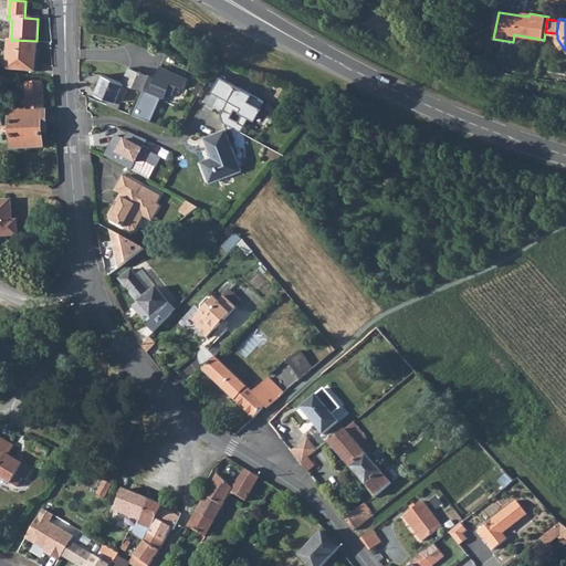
[(10,40),(7,40),(6,70),(34,71),(37,41),(11,40),(10,40)]
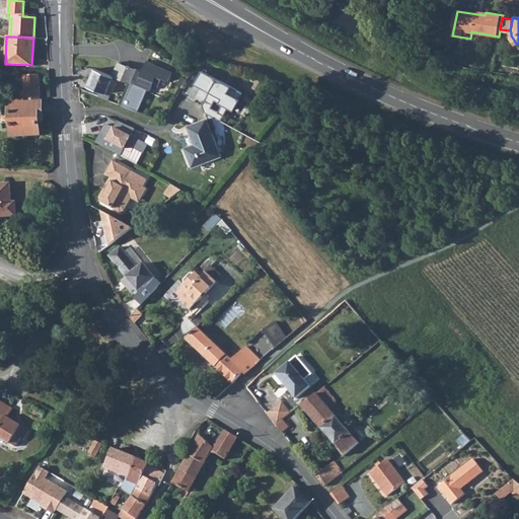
[(136,72),(132,83),(147,90),(152,91),(153,86),(158,87),(164,78),(170,80),(174,71),(146,60),(143,75),(136,72)]
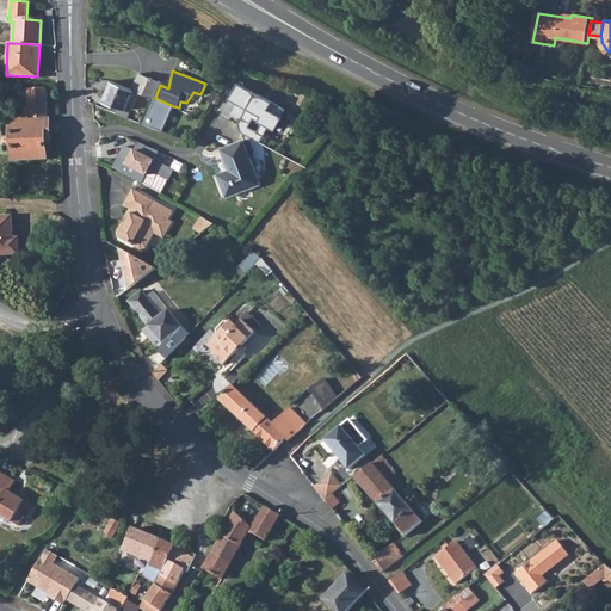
[(141,72),(134,88),(155,98),(160,85),(162,81),(141,72)]
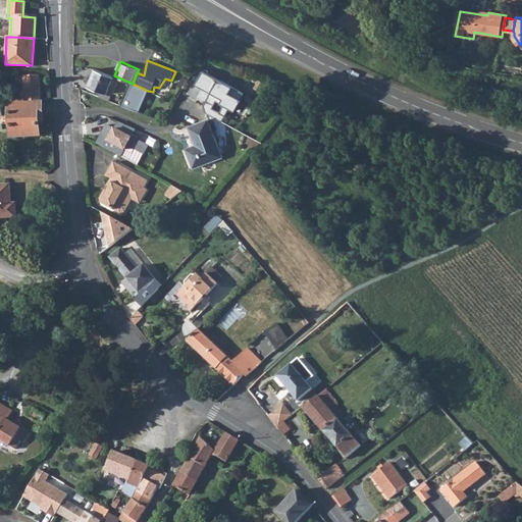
[(114,75),(96,68),(89,87),(101,92),(99,97),(110,101),(112,96),(107,94),(114,75)]
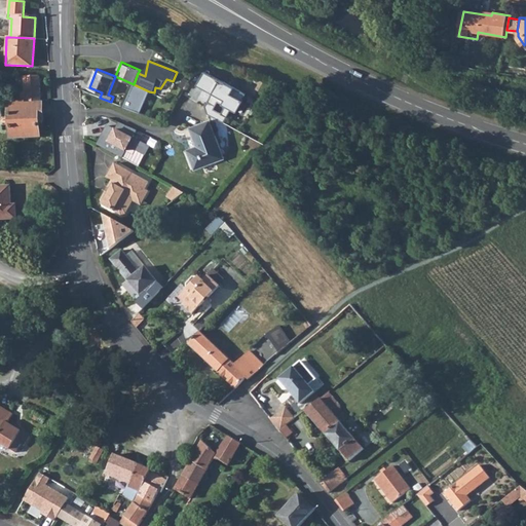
[(9,104),(11,137),(38,136),(37,115),(42,115),(39,76),(24,77),(25,97),(22,97),(22,101),(25,102),(25,105),(23,105),(22,103),(12,104),(9,104)]
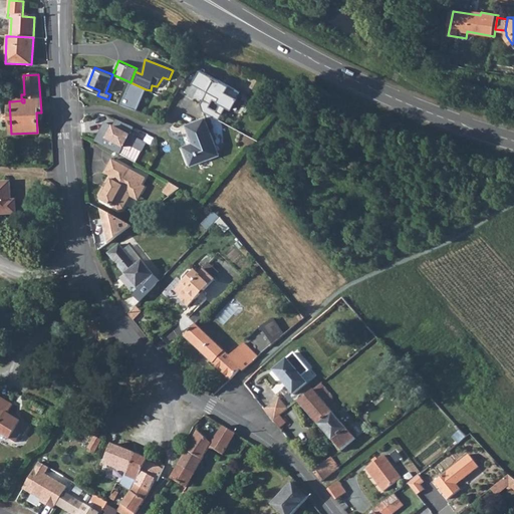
[(208,74),(200,87),(209,92),(201,105),(204,112),(219,120),(226,108),(231,110),(240,92),(208,74)]
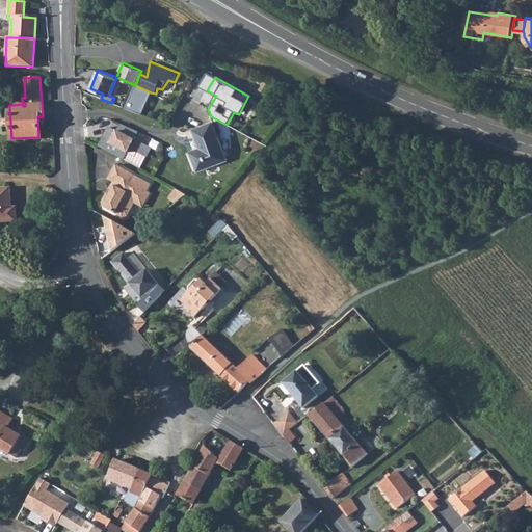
[(135,85),(126,107),(142,114),(151,92),(135,85)]
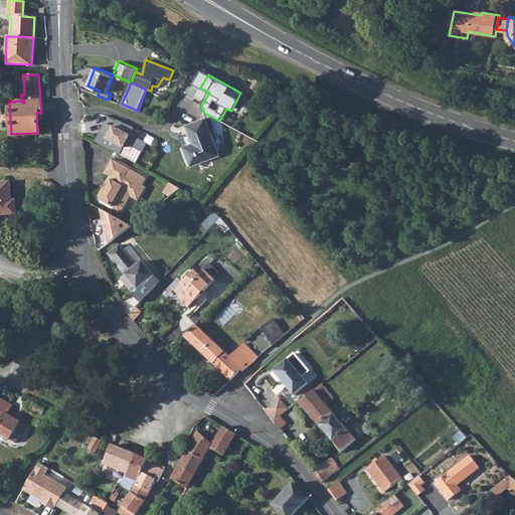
[(195,147),(186,150),(191,166),(219,155),(206,119),(187,126),(193,143),(195,147)]
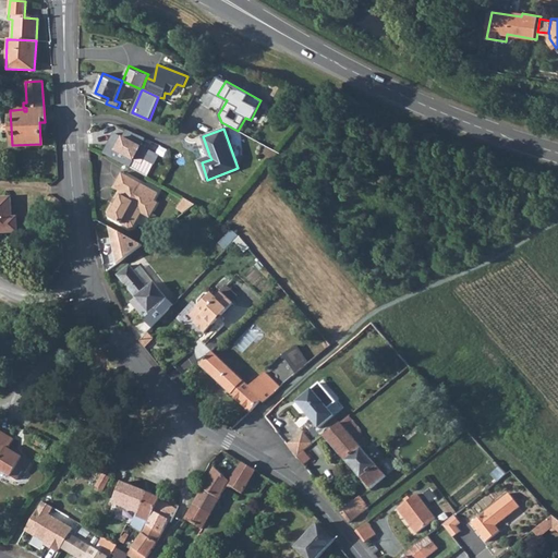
[(117,132),(105,153),(131,167),(135,161),(153,170),(160,155),(144,146),(147,138),(129,130),(124,136),(117,132)]
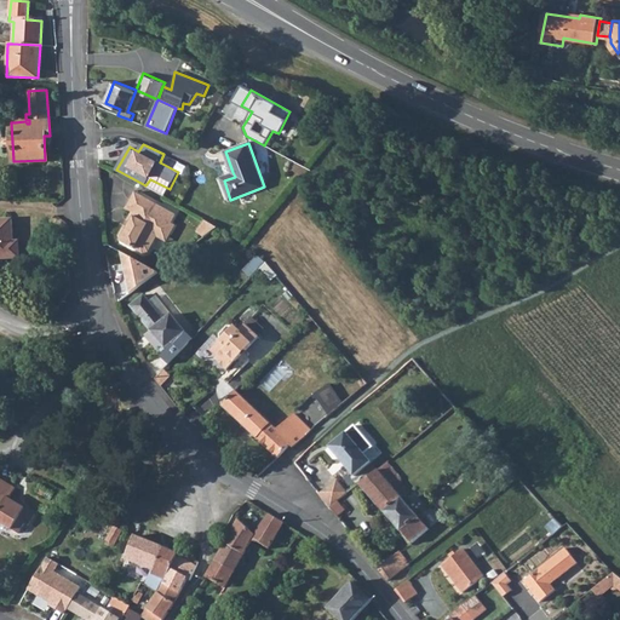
[(179,216),(138,194),(128,211),(135,214),(122,237),(124,242),(147,256),(151,253),(160,239),(165,230),(173,235),(178,227),(174,224),(179,216)]
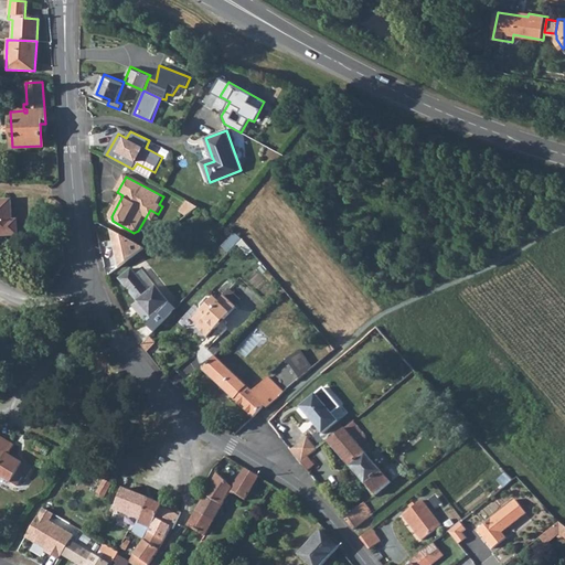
[(11,200),(0,199),(0,235),(17,235),(17,219),(12,219),(11,200)]
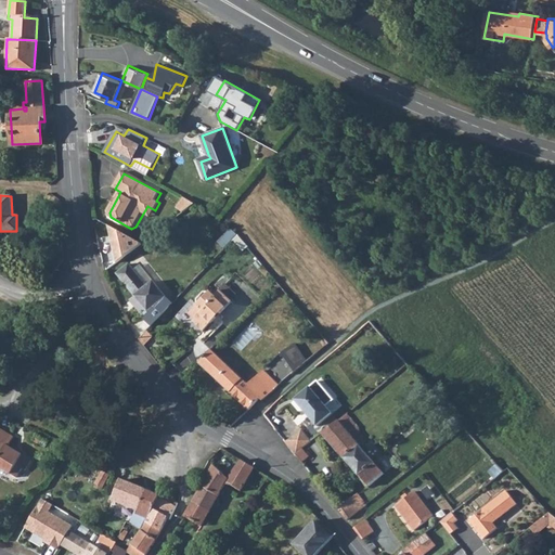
[(179,208),(185,214),(191,210),(196,206),(197,206),(190,199),(188,198),(179,208)]
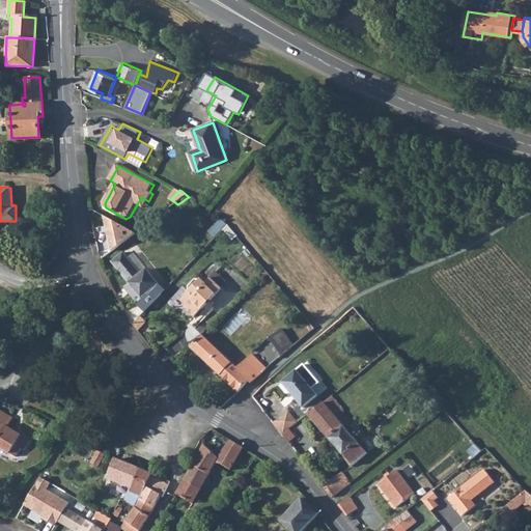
[(137,204),(145,208),(148,201),(141,197),(137,204)]
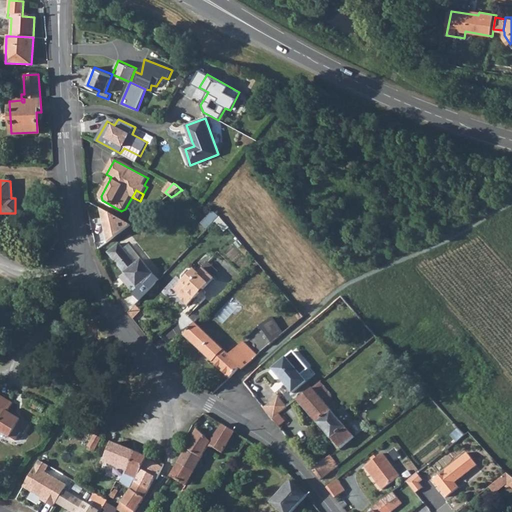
[(131,224),(100,207),(108,241),(131,224)]
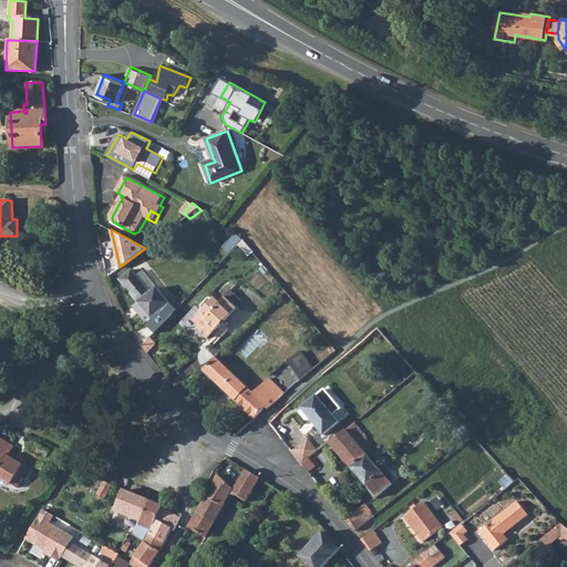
[(136,276),(132,269),(119,279),(152,320),(146,326),(153,332),(177,308),(177,307),(175,305),(173,307),(156,288),(151,292),(136,276)]
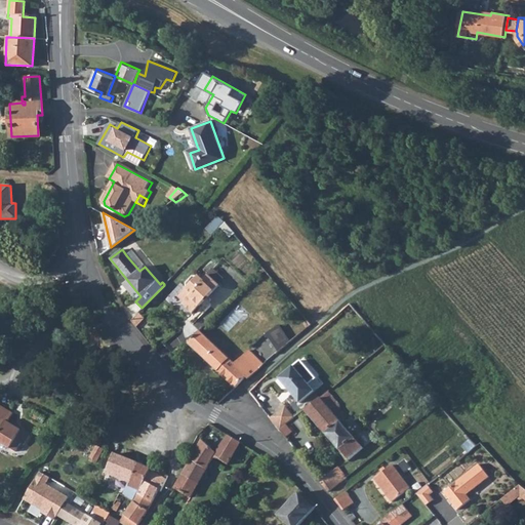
[(132,250),(126,255),(139,271),(145,267),(132,250)]
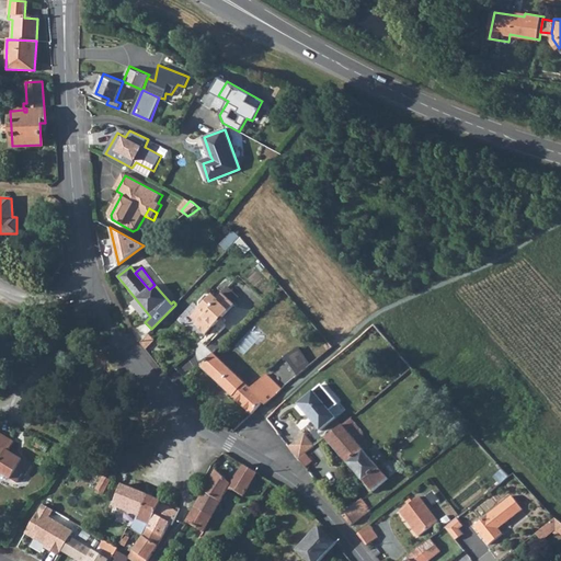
[(225,292),(236,301),(240,297),(229,286),(225,292)]
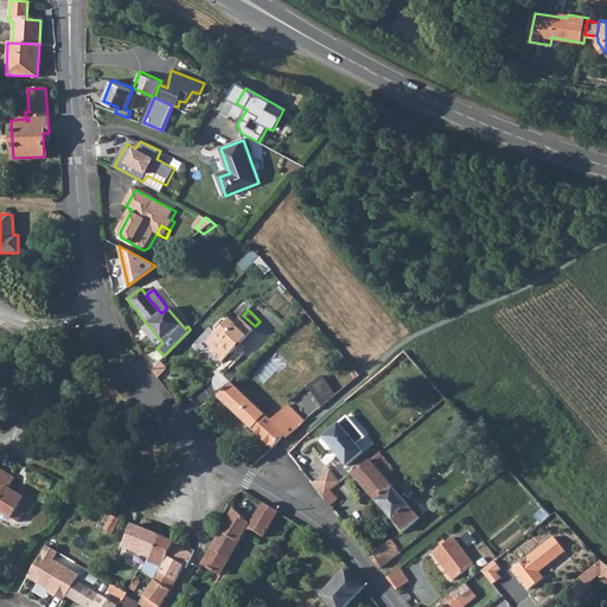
[(215,333),(206,343),(215,350),(212,353),(222,362),(229,353),(230,353),(240,343),(238,342),(250,328),(238,318),(232,324),(228,319),(227,320),(225,320),(222,320),(215,327),(215,331),(216,332),(215,333)]
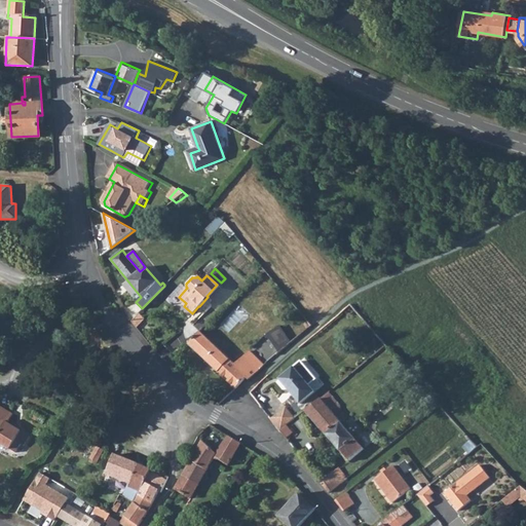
[(217,285),(207,296),(208,297),(218,286),(217,285)]
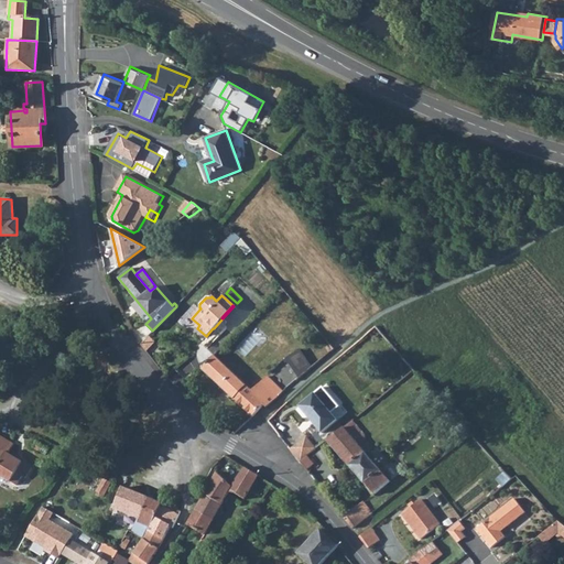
[(302,349),(288,358),(301,378),(313,366),(302,349)]
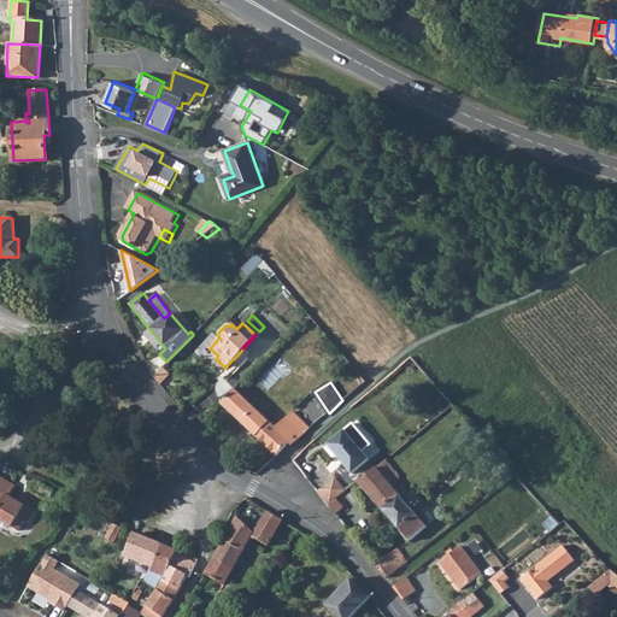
[(239,391),(222,404),(276,454),(288,442),(291,445),(310,425),(295,410),(277,425),(239,391)]
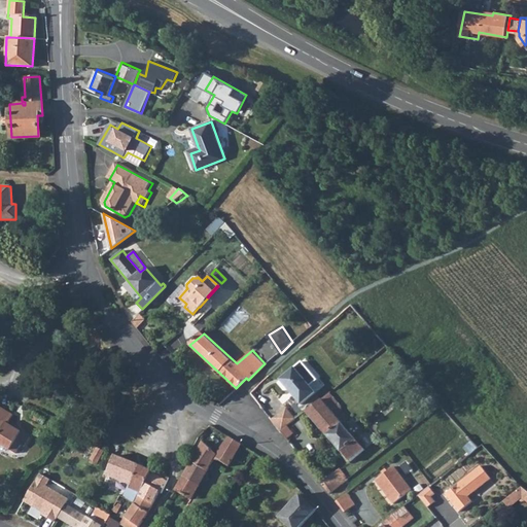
[(303,362),(280,380),(288,389),(289,389),(294,394),(293,395),(301,405),(315,393),(310,386),(317,380),(303,362)]
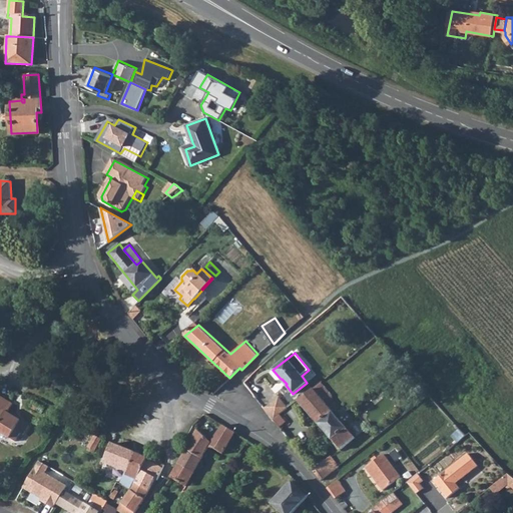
[(320,382),(312,389),(298,400),(341,450),(355,438),(325,404),(331,399),(331,395),(320,382)]
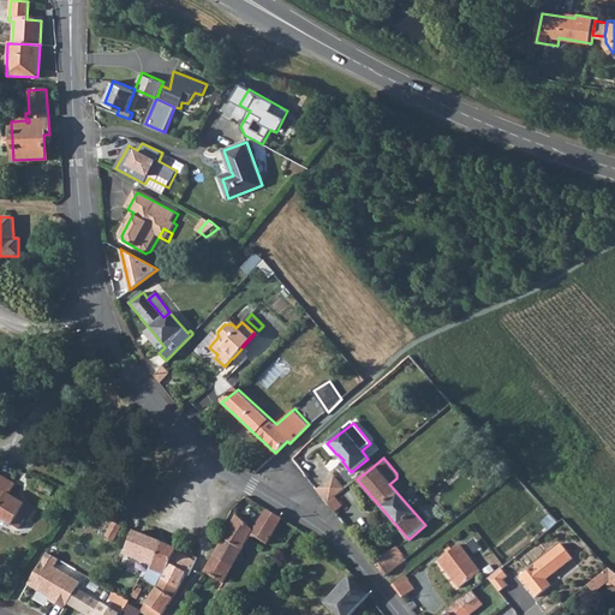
[(1,473),(0,476),(0,512),(1,513),(0,513),(0,515),(22,530),(28,519),(31,521),(39,509),(12,494),(18,484),(1,473)]
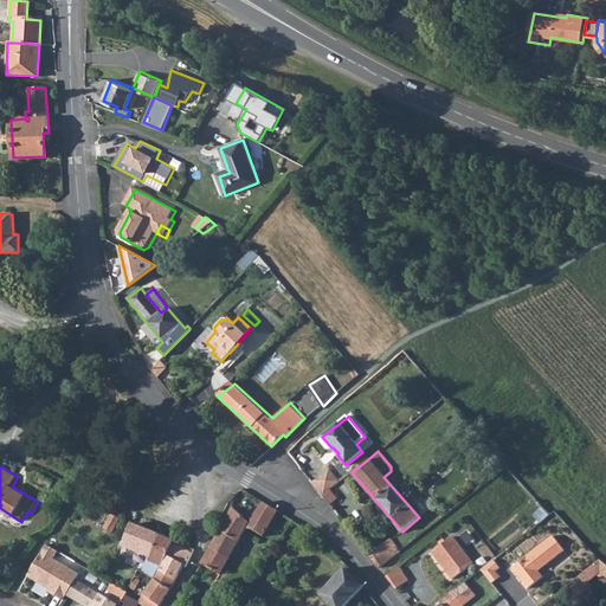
[(321,496),(322,496),(327,491),(339,482),(329,470),(320,477),(322,479),(314,485),(321,496)]
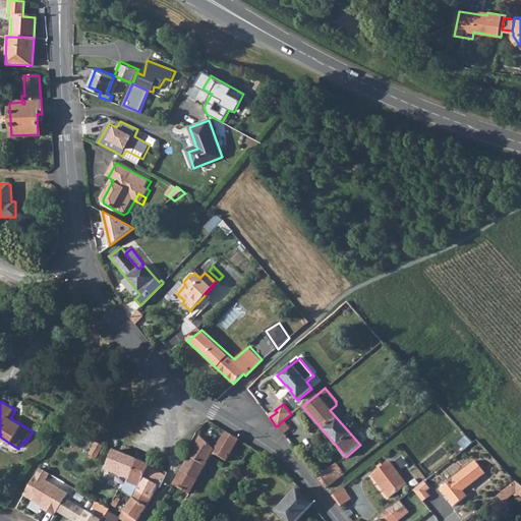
[(37,408),(34,413),(45,420),(48,415),(37,408)]
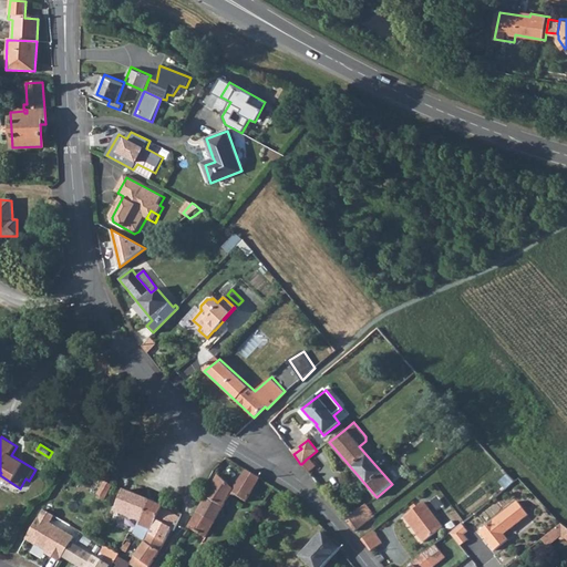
[(306,460),(301,464),(307,473),(312,468),(306,460)]
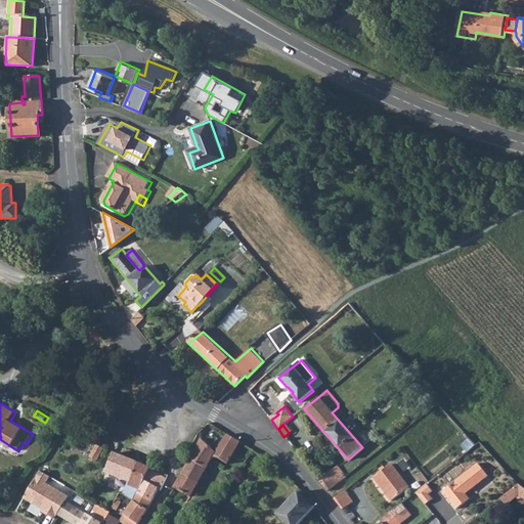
[(191,460),(175,487),(190,495),(213,456),(216,457),(220,459),(228,465),(235,451),(241,442),(228,434),(215,452),(203,439),(191,460)]
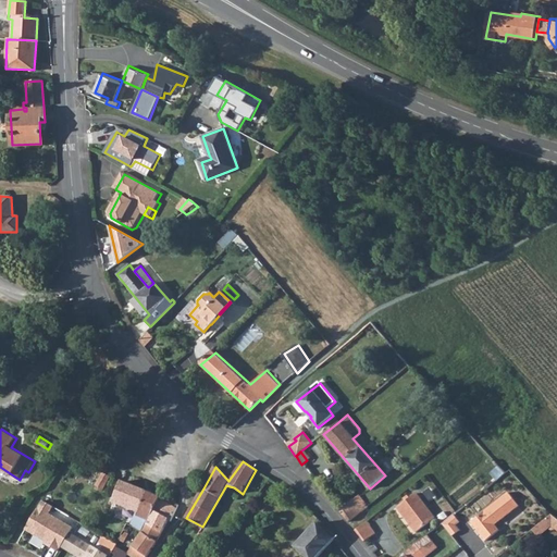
[(97,485),(104,489),(110,474),(102,471),(97,485)]
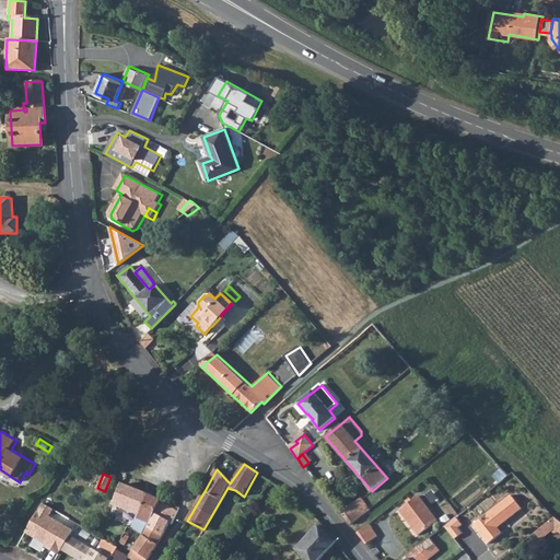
[(138,517),(148,523),(160,502),(161,500),(123,482),(113,502),(139,514),(138,517)]
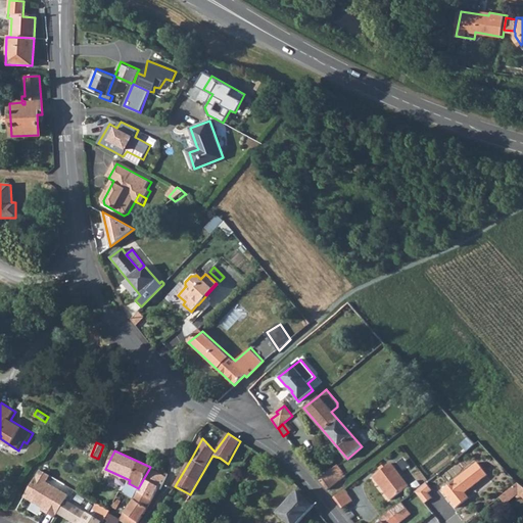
[(477,463),(441,490),(456,508),(468,498),(464,492),(486,475),(477,463)]
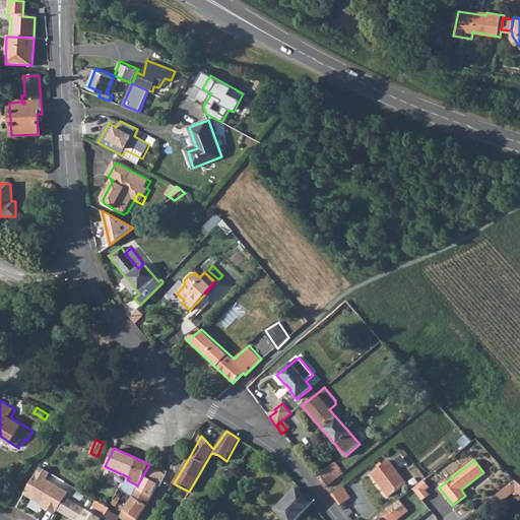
[(389,461),(372,474),(389,497),(406,483),(389,461)]
